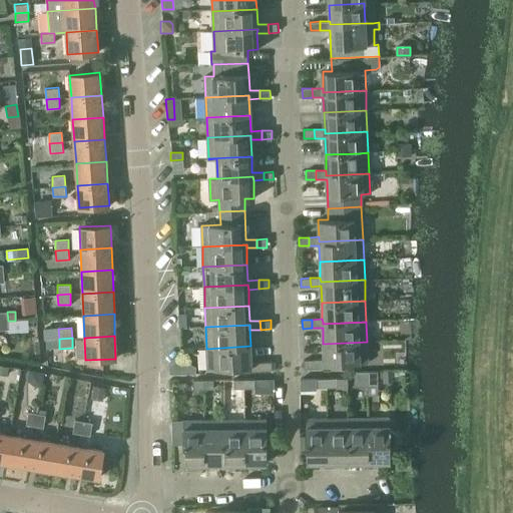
[(59,339),(46,339),(46,348),(59,348),(59,339)]
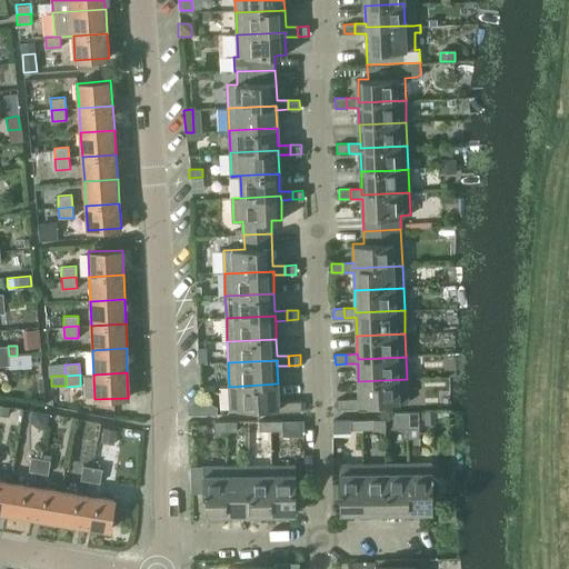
[(407,379),(358,381),(359,398),(337,399),(338,410),(360,409),(360,405),(408,403),(407,379)]
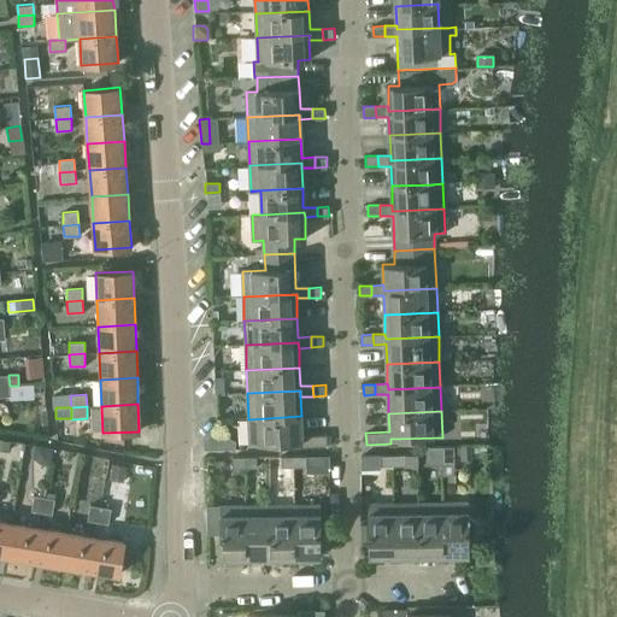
[(301,416),(248,419),(250,444),(283,442),(283,448),(303,448),(303,446),(328,445),(327,433),(303,434),(301,416)]
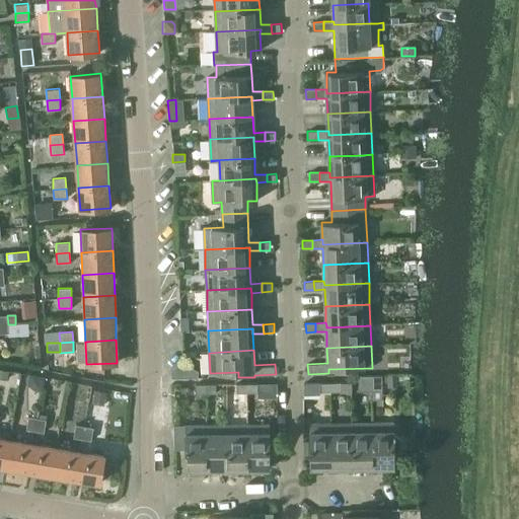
[(171,378),(179,378),(178,364),(177,364),(170,371),(171,378)]
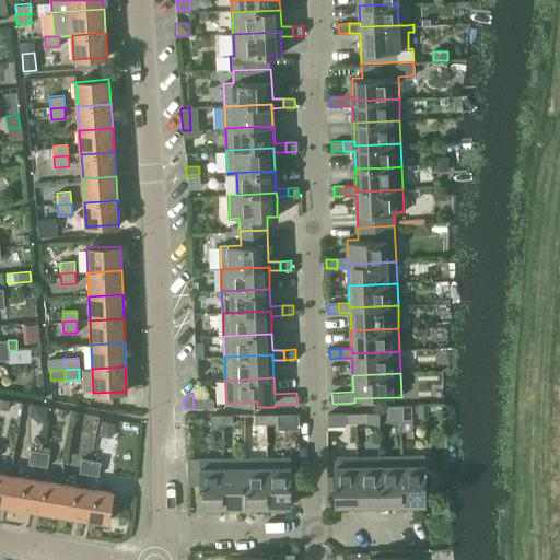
[(30,415),(35,421),(46,423),(48,407),(32,405),(30,415)]
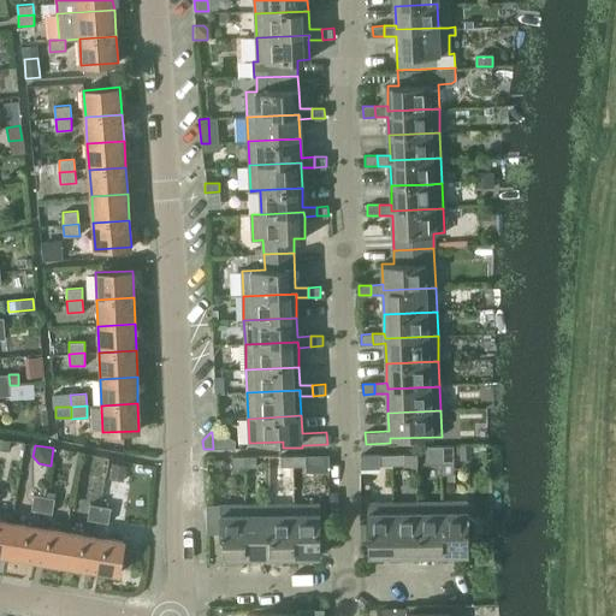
[(471,445),(461,445),(461,458),(471,458),(471,451),(471,445)]
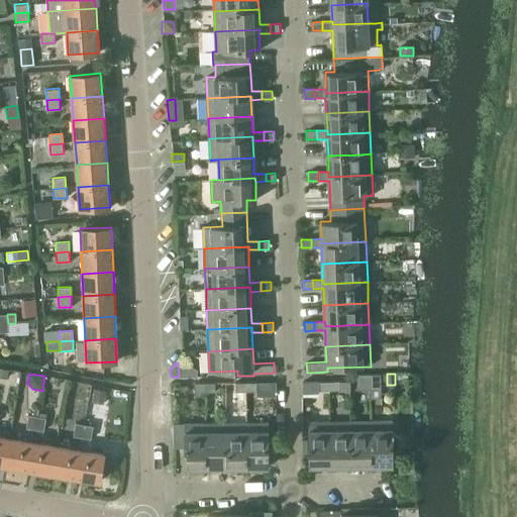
[(372,391),(371,375),(355,375),(356,391),(372,391)]
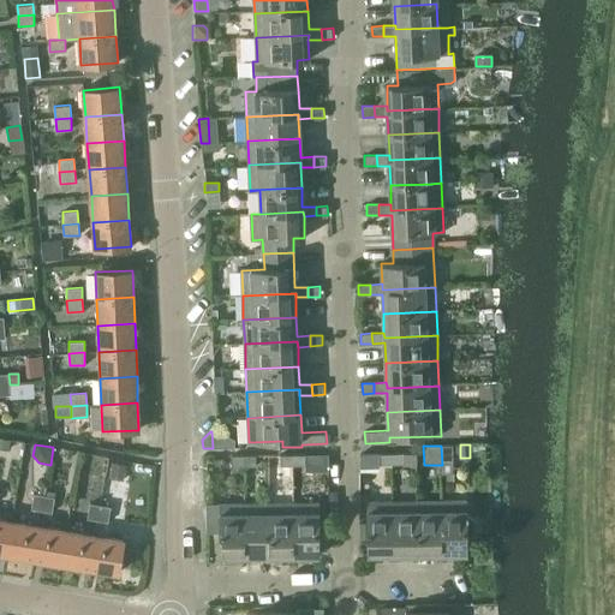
[(452,446),(441,446),(442,465),(453,465),(452,446)]
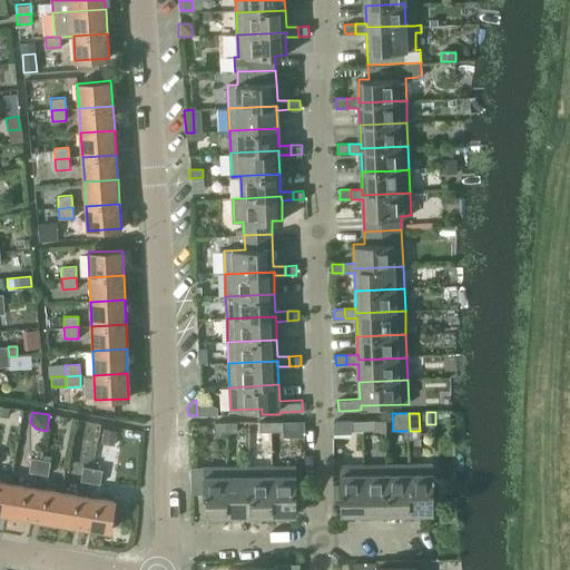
[(364,421),(352,421),(352,431),(364,431),(364,421)]
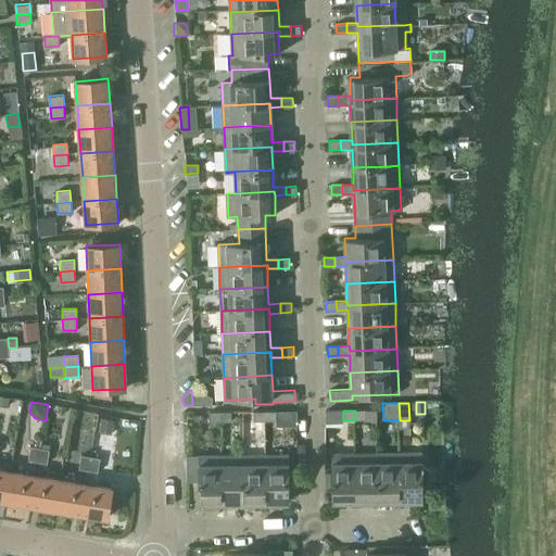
[(364,411),(355,411),(355,420),(365,420),(364,411)]
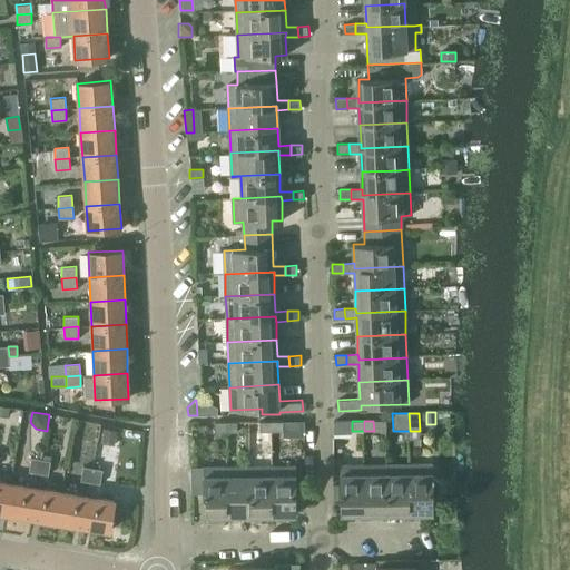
[(227,432),(227,422),(215,423),(215,432),(227,432)]
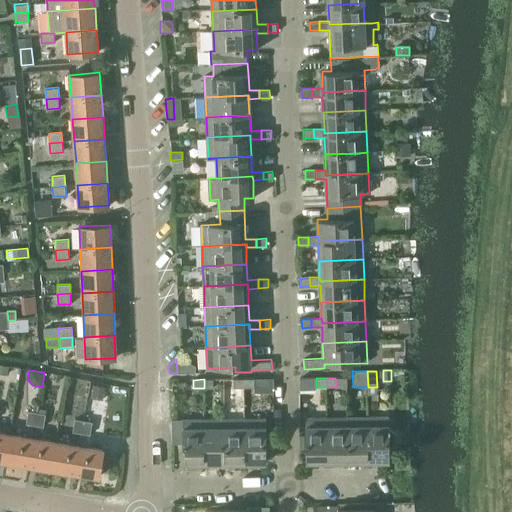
[(213,379),(204,379),(204,388),(213,388),(213,379)]
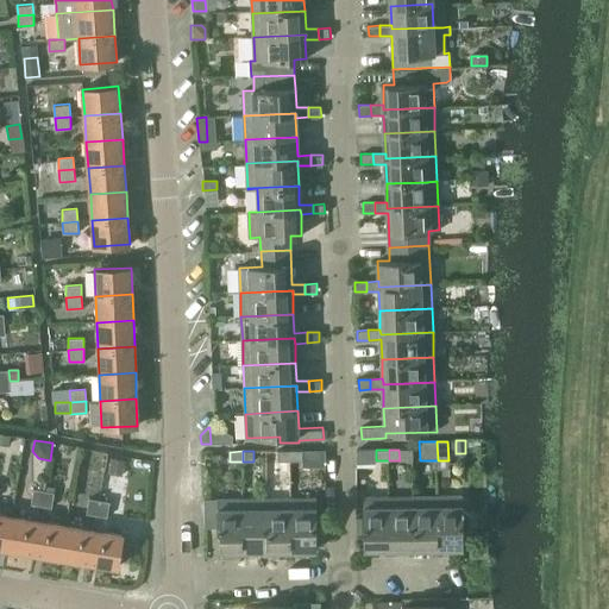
[(290,451),(278,451),(278,462),(290,460),(290,451)]
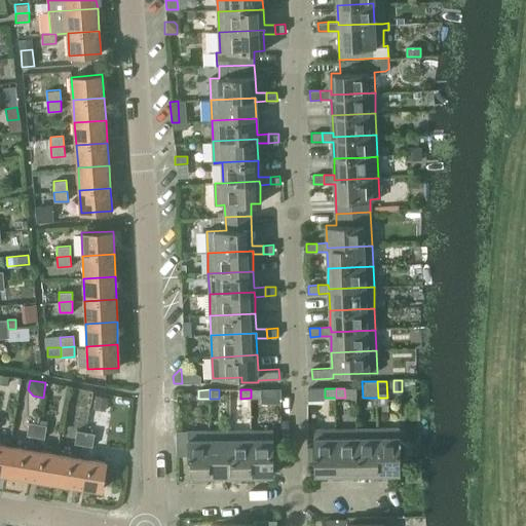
[(260,389),(251,389),(251,398),(260,398),(260,389)]
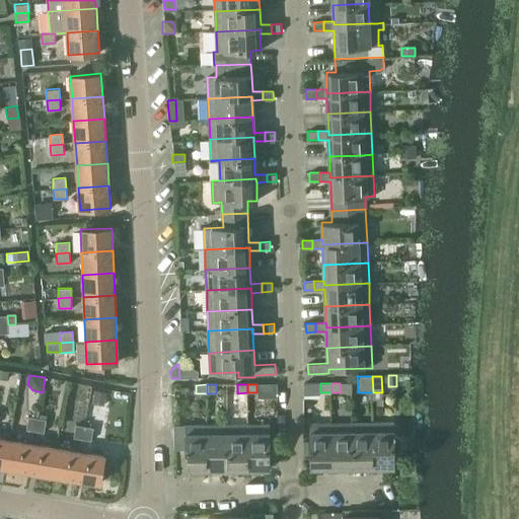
[(94,391),(91,404),(103,408),(106,393),(94,391)]
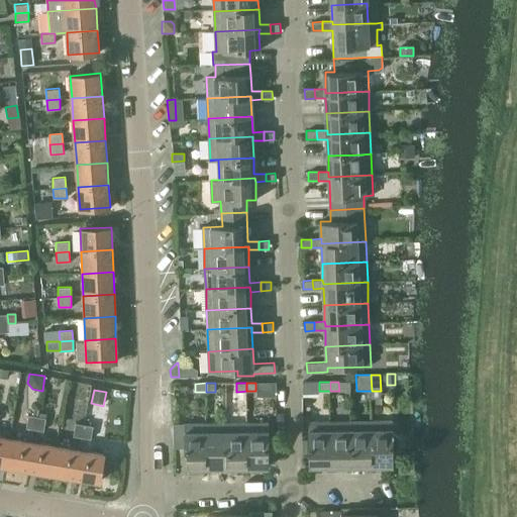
[(29,416),(27,428),(35,430),(37,418),(29,416)]
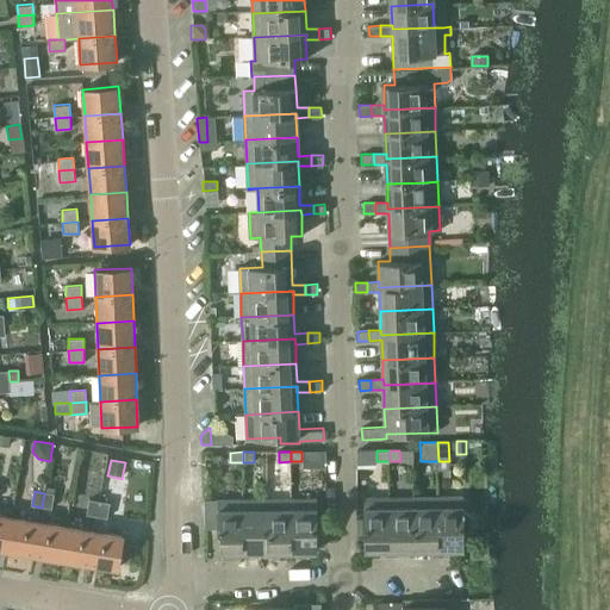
[(44,493),(42,508),(53,509),(55,495),(44,493)]
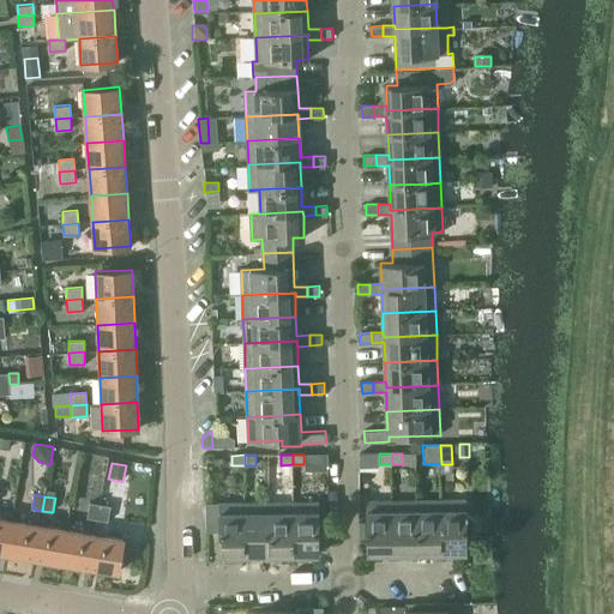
[(468,500),(441,501),(441,553),(469,553),(469,536),(471,536),(475,531),(475,521),(470,517),(468,517),(468,500)]
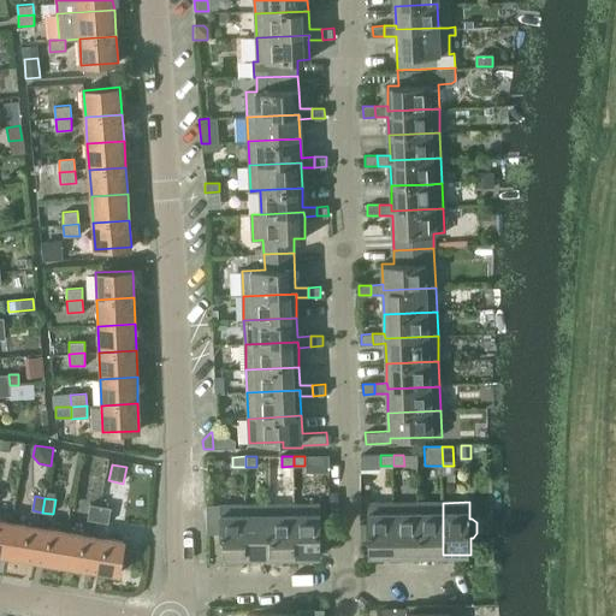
[(394,556),(394,503),(368,504),(368,513),(368,556),(394,556)]
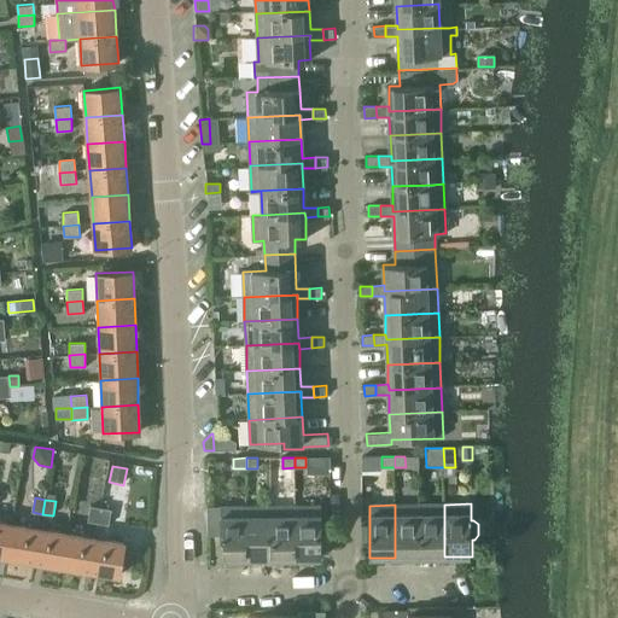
[(419,505),(395,505),(395,558),(420,558),(419,505)]
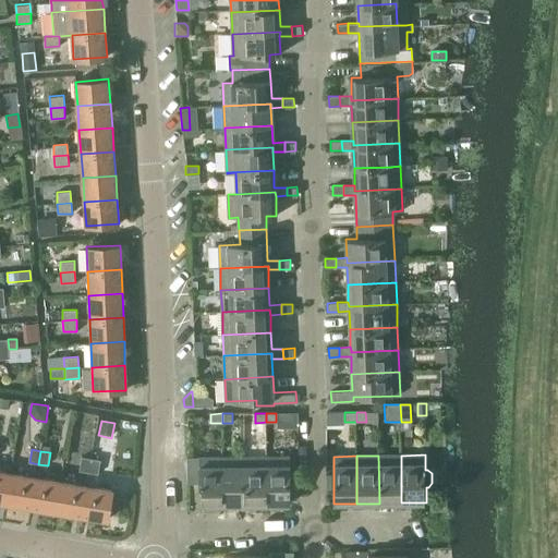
[(401,456),(378,456),(379,504),(401,502),(401,456)]
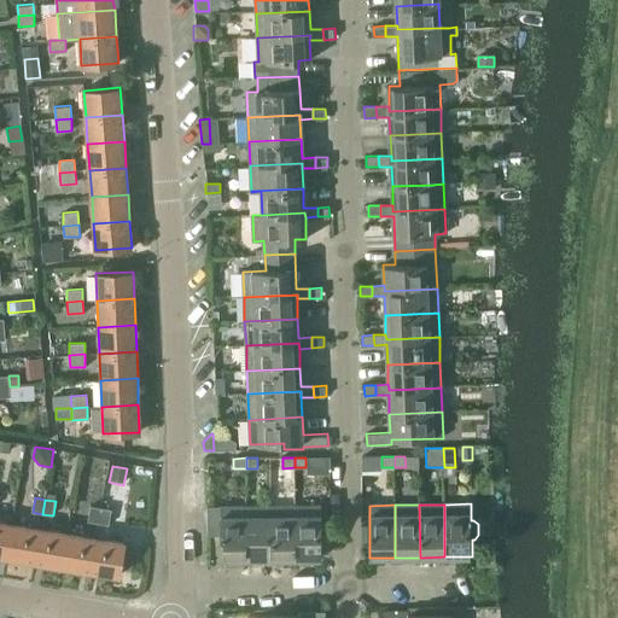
[(220,506),(207,506),(207,535),(220,535),(220,559),(245,559),(245,506),(220,506)]
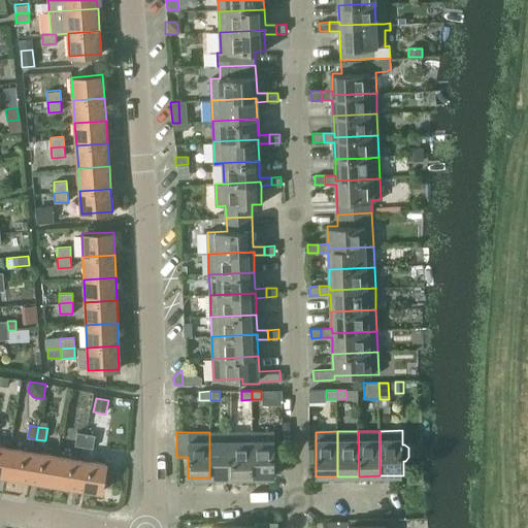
[(231,432),(210,432),(212,473),(232,477),(231,432)]
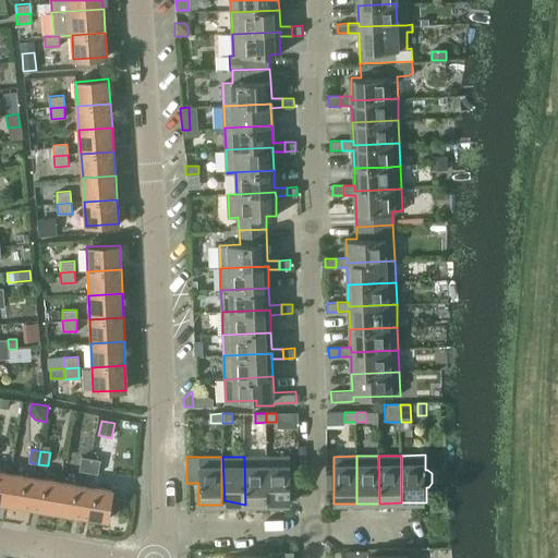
[(267,457),(244,457),(245,505),(267,505),(267,457)]
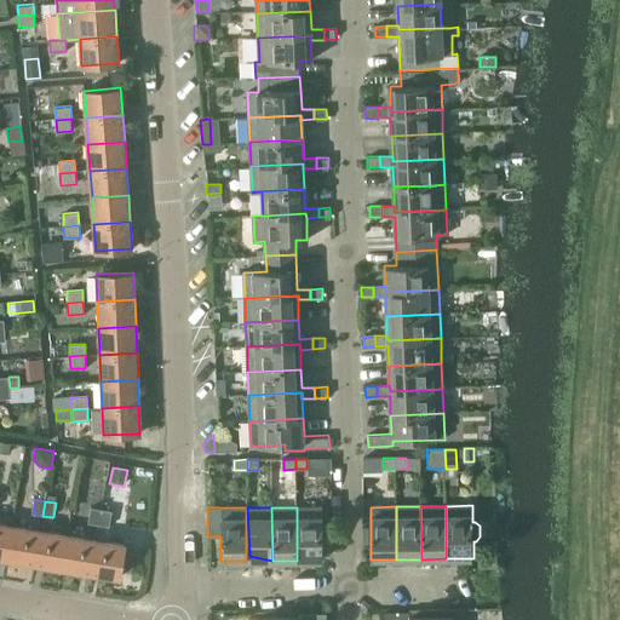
[(322,507),(297,507),(297,561),(322,561),(322,507)]
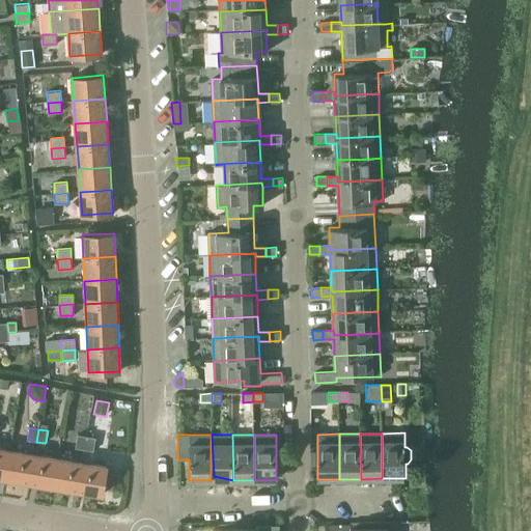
[(78,436),(76,448),(84,449),(86,437),(78,436)]
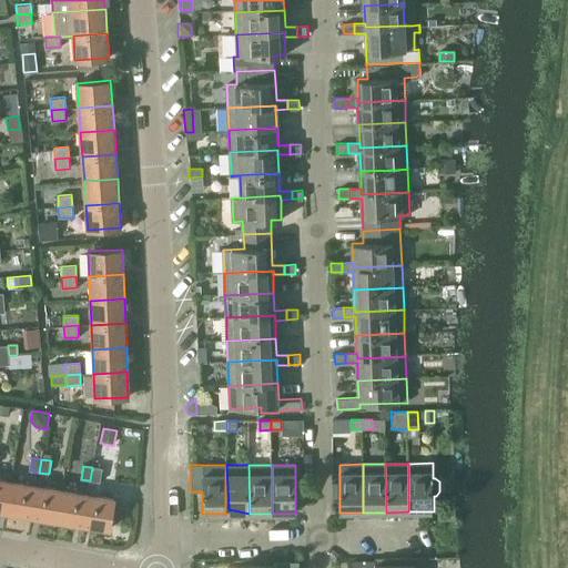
[(92,467),(90,480),(100,483),(102,469),(92,467)]
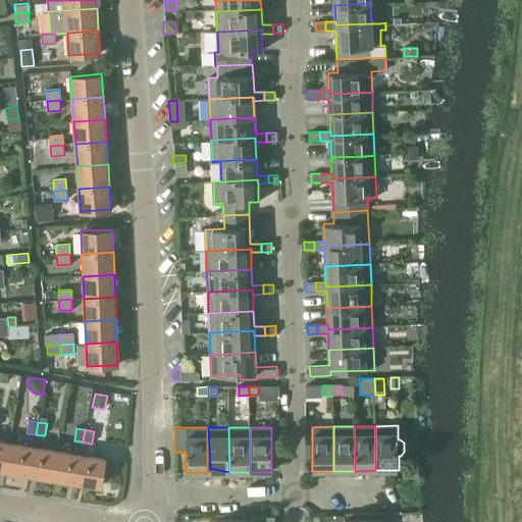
[(0,440),(0,469),(5,471),(10,442),(0,440)]
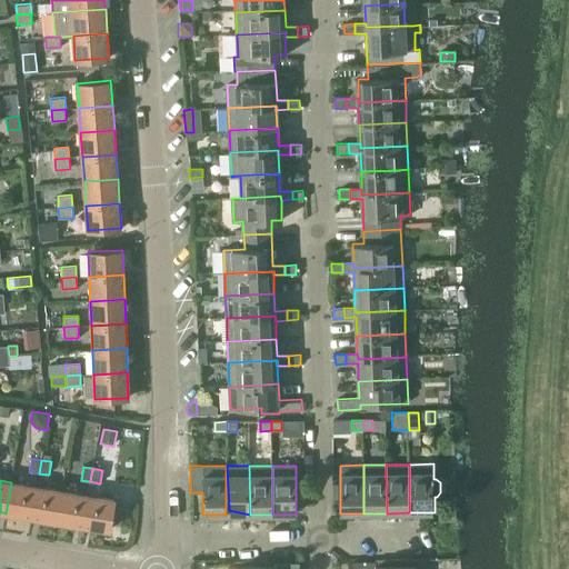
[(11,482),(6,513),(31,518),(37,487),(11,482)]
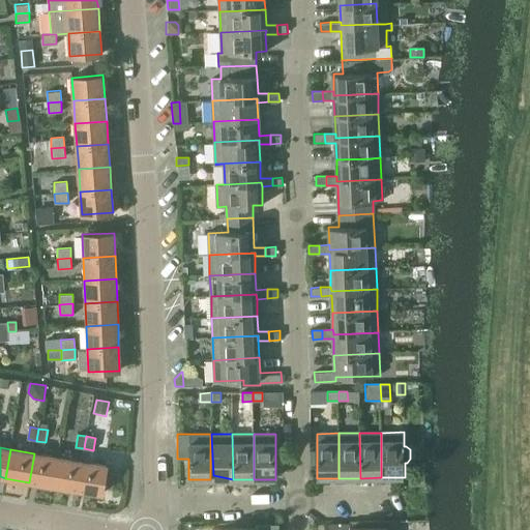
[(34,453),(29,482),(54,487),(58,458),(34,453)]
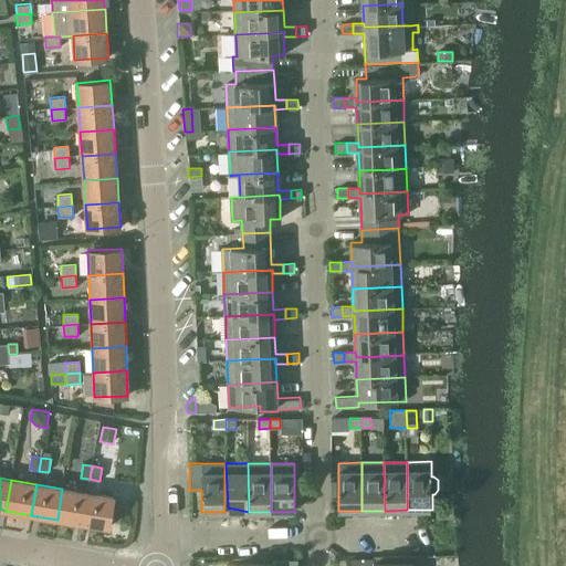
[(62,489),(58,520),(83,523),(87,492),(62,489)]
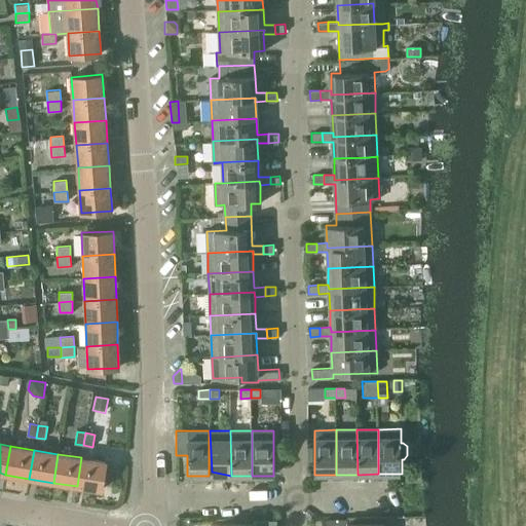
[(81,457),(77,486),(101,490),(106,461),(81,457)]
